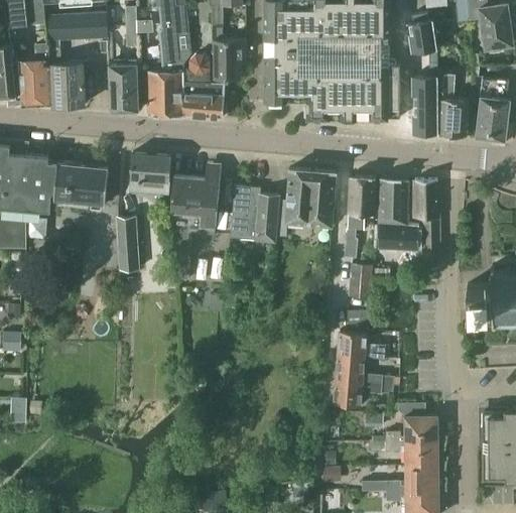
[(0,0),(0,94),(0,95),(1,100),(16,98),(11,45),(10,45),(0,46),(0,33),(8,33),(8,32),(5,7),(3,7),(0,7),(0,0)]
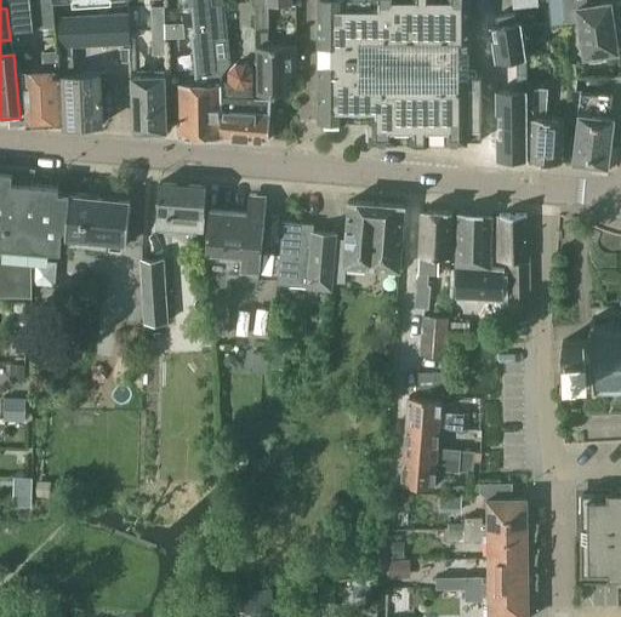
[(7,0),(12,34),(36,30),(32,0),(7,0)]
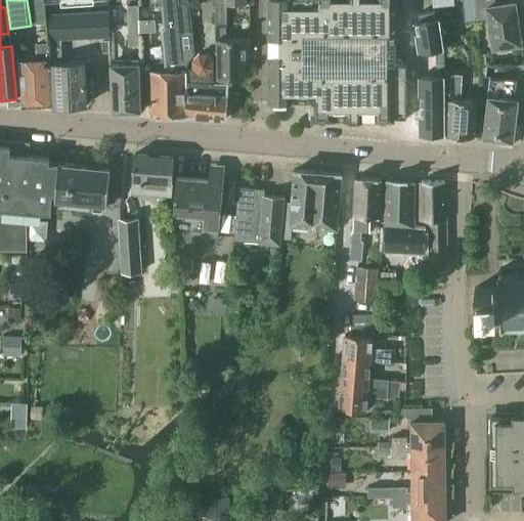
[(50,45),(50,61),(52,109),(87,107),(84,64),(62,67),(61,50),(60,42),(110,38),(106,0),(105,0),(107,14),(48,17),(50,45)]
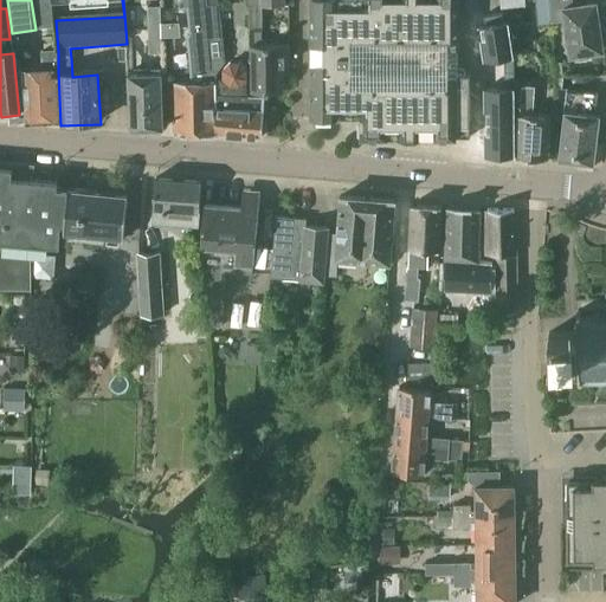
[(191,85),(174,85),(174,131),(174,136),(217,137),(216,83),(216,76),(224,63),(218,7),(217,0),(181,0),(182,10),(188,8),(191,38),(188,38),(192,78),(191,78),(191,85)]
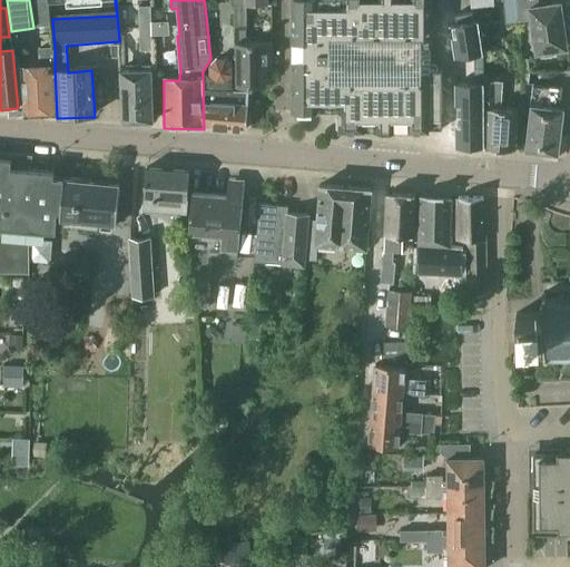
[(236,89),(268,89),(267,61),(273,60),(273,45),(247,44),(246,8),(265,8),(265,0),(231,0),(232,8),(235,8),(236,44),(236,89)]
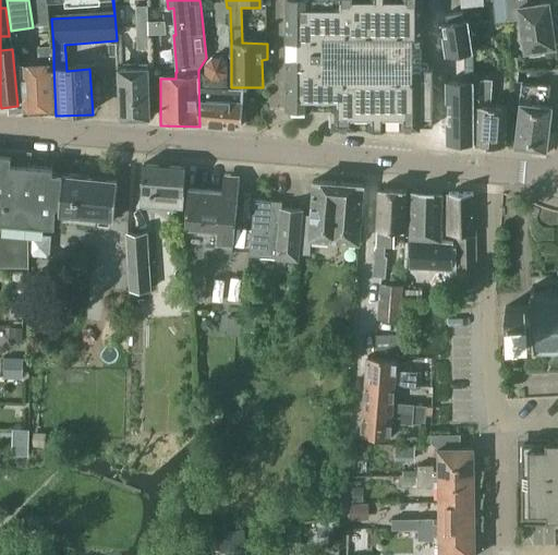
[(332,130),(433,130),(433,71),(422,71),(421,0),(287,0),(287,111),(311,111),(311,113),(324,113),(324,109),(332,109),(332,130)]
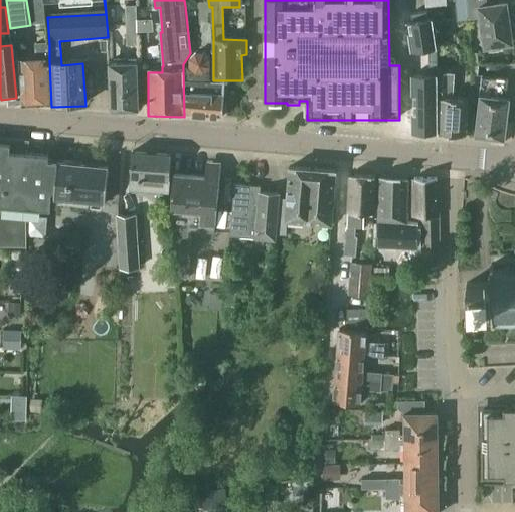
[(455,0),(456,6),(468,6),(469,21),(481,19),(485,49),(512,45),(506,4),(494,6),(492,0),(455,0)]
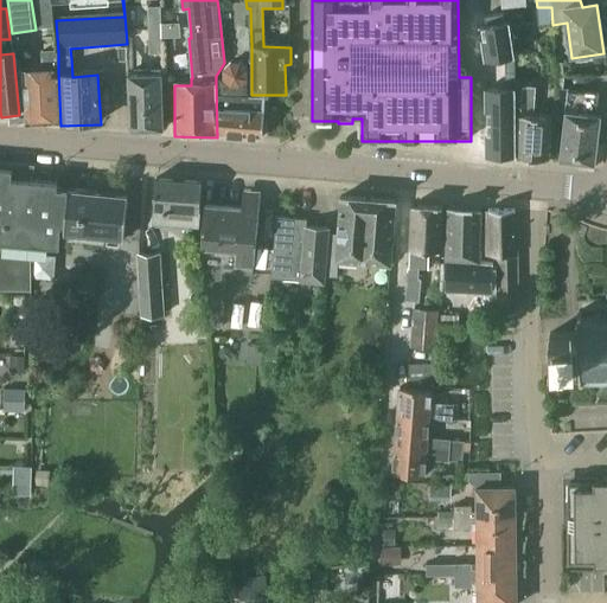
[(160,10),(147,10),(149,56),(161,55),(160,39),(160,27),(160,10)]
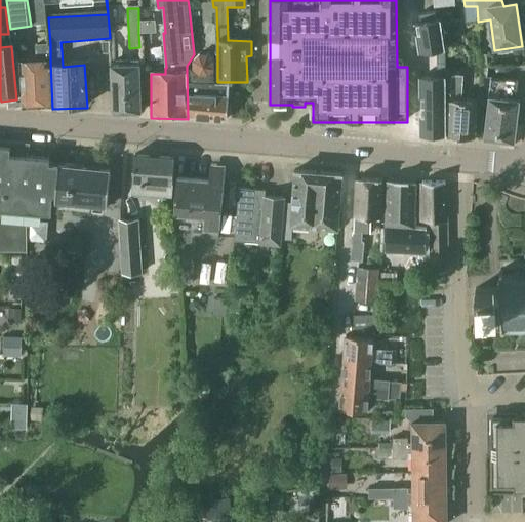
[(433,14),(418,16),(419,24),(436,22),(435,14),(433,14)]
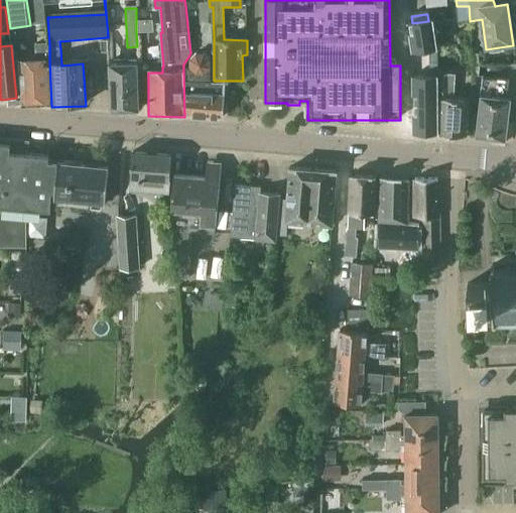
[(412,23),(409,24),(413,52),(429,50),(429,63),(437,63),(437,49),(433,20),(428,21),(412,23)]
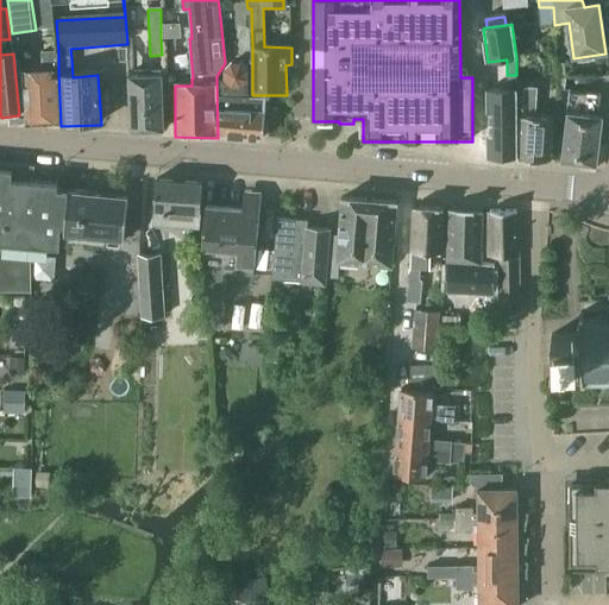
[(161,39),(181,38),(180,26),(161,27),(161,39)]
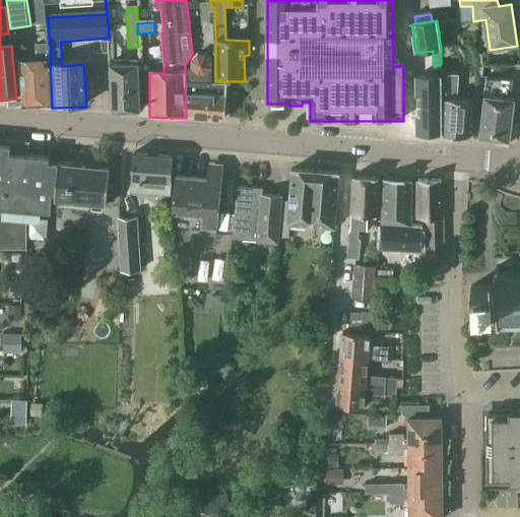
[(37,61),(20,62),(23,106),(23,107),(40,106),(42,109),(52,108),(50,61),(50,45),(36,45),(37,61)]
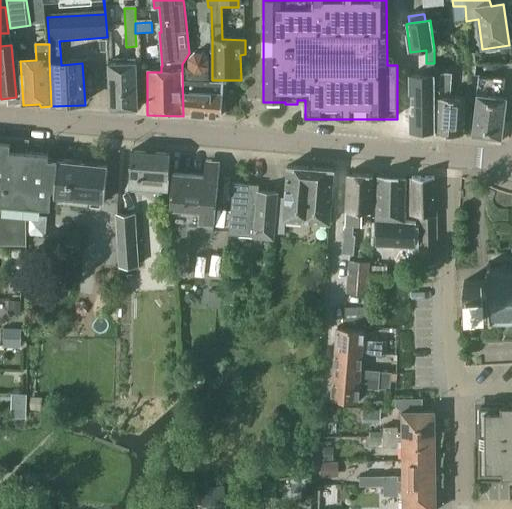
[(190,70),(182,70),(183,116),(184,117),(184,116),(221,119),(222,84),(211,84),(208,81),(208,70),(208,69),(208,61),(203,55),(195,55),(189,61),(189,69),(190,70)]
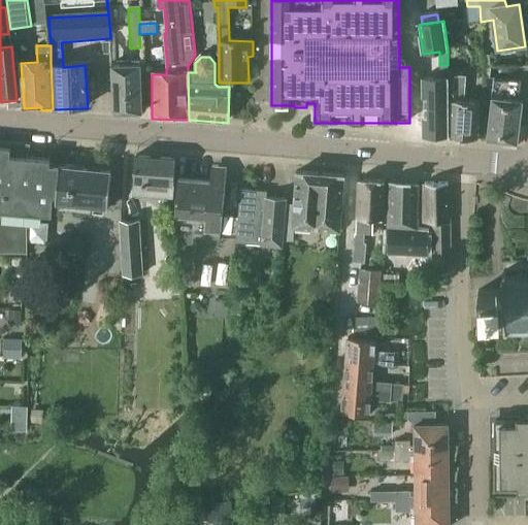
[(439,79),(423,79),(424,108),(449,108),(448,79),(448,65),(439,65),(439,79)]
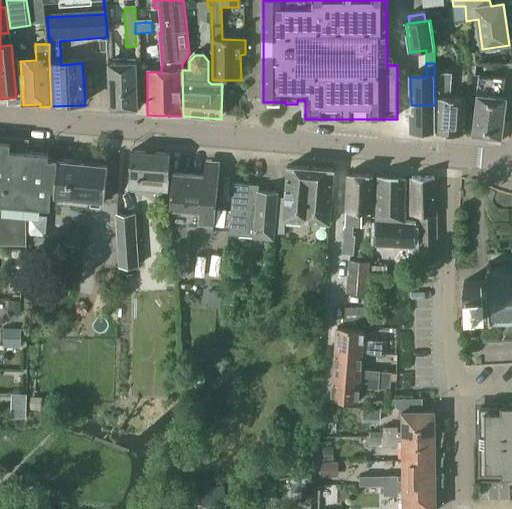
[(137,64),(108,65),(109,111),(109,112),(138,111),(137,64)]
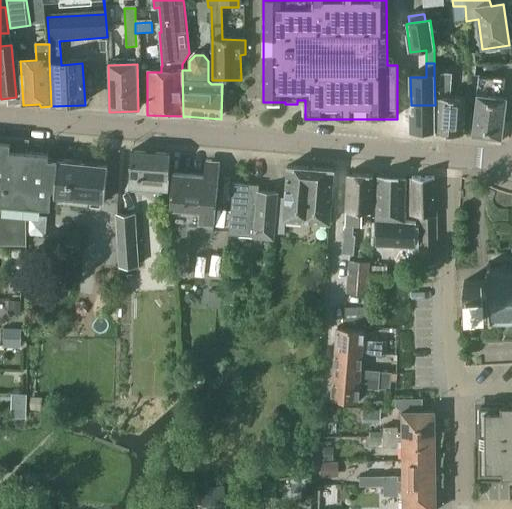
[(465,100),(450,99),(452,75),(440,75),(436,135),(462,136),(465,100)]
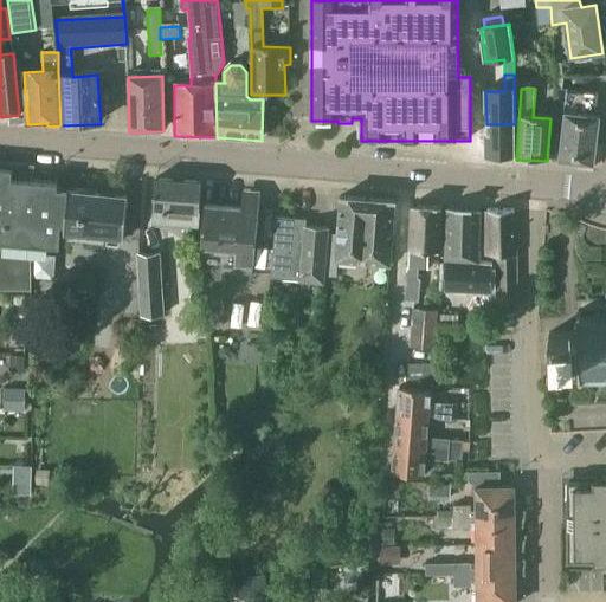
[(563,112),(561,138),(597,142),(600,117),(594,117),(597,96),(566,92),(563,107),(578,108),(577,115),(563,112)]
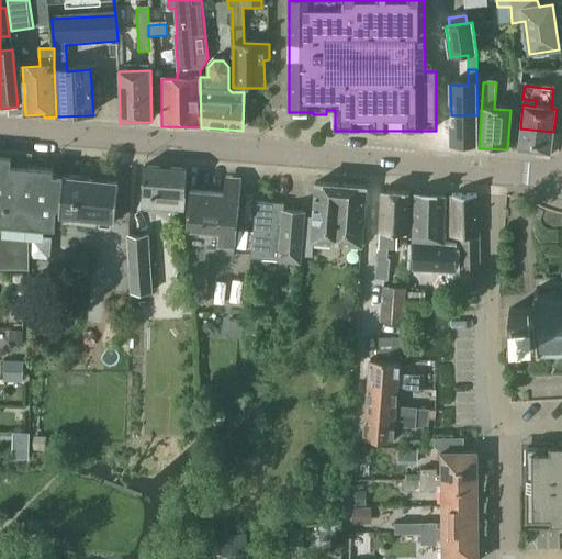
[(478,115),(451,115),(451,146),(478,145),(478,115)]
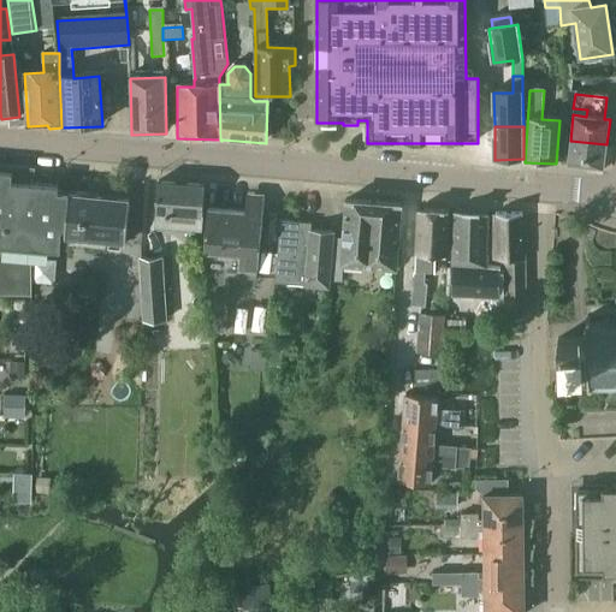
[(606,144),(570,141),(568,165),(604,170),(606,144)]
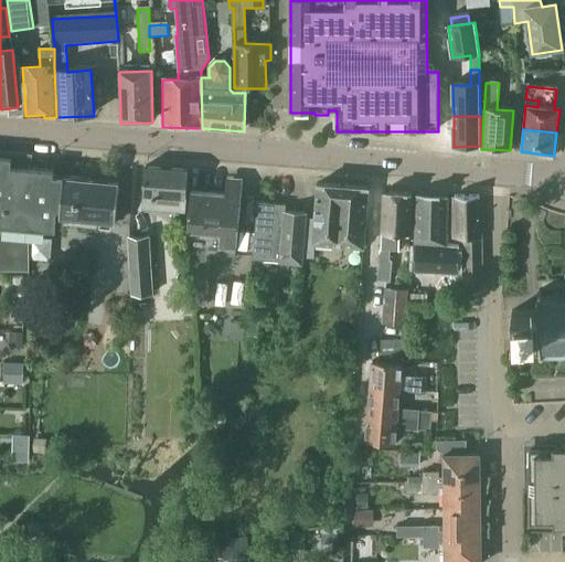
[(0,228),(4,229),(10,169),(11,160),(0,159),(0,228)]
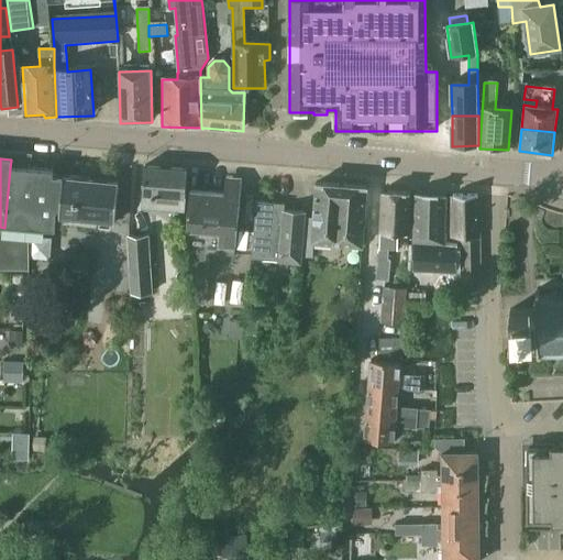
[(10,168),(4,228),(55,231),(55,221),(59,177),(53,177),(54,173),(53,172),(53,173),(10,168)]
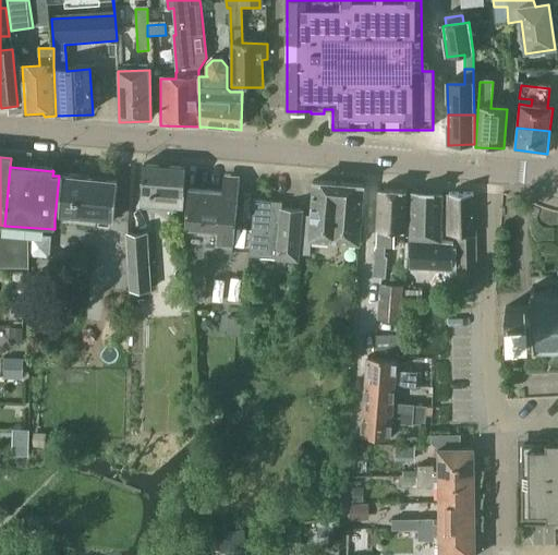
[(141,208),(183,212),(185,170),(144,167),(141,208)]
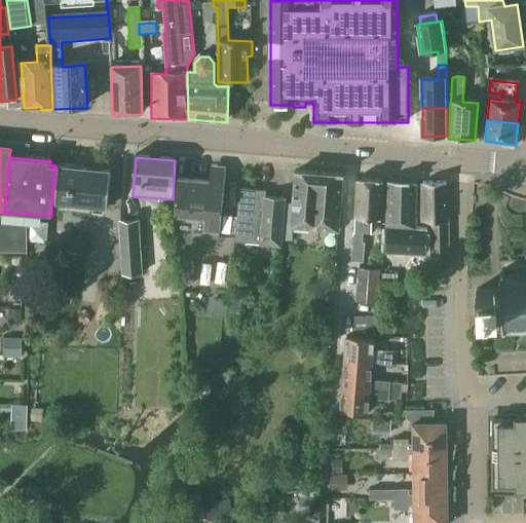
[(107,210),(111,172),(60,165),(60,166),(55,206),(107,210)]
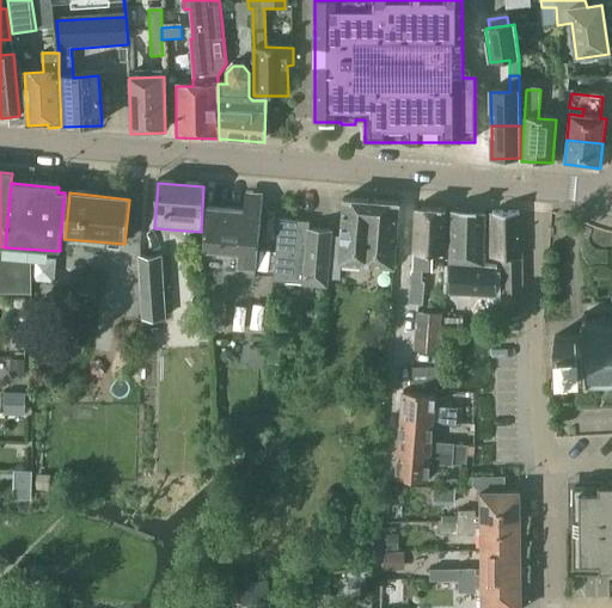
[(341,239),(330,238),(325,281),(338,281),(338,264),(392,269),(395,240),(398,206),(344,201),(341,239)]
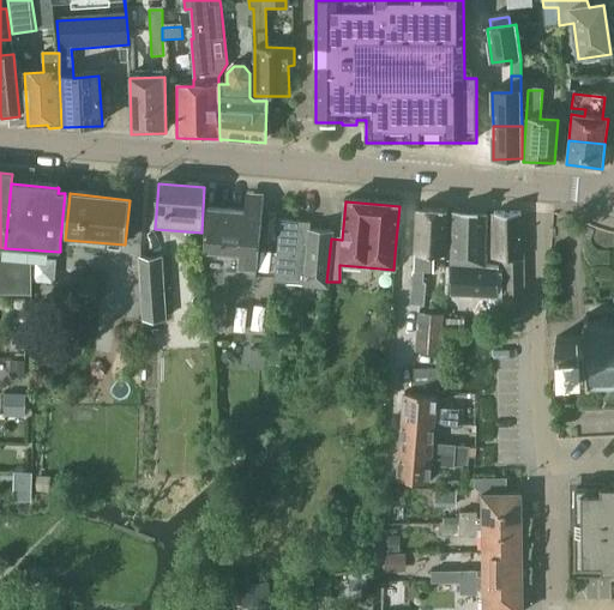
[(204,241),(203,254),(205,277),(217,278),(229,279),(254,282),(262,221),(262,215),(245,213),(208,210),(204,241)]
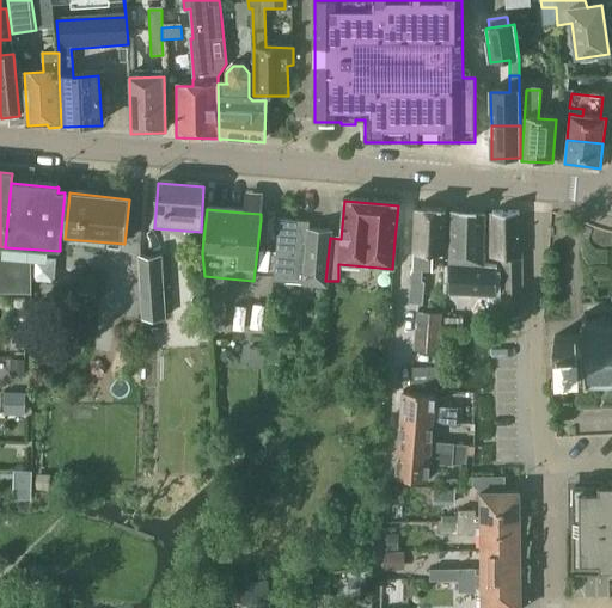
[(424,284),(422,283),(422,272),(430,274),(432,255),(442,256),(444,240),(445,212),(415,209),(414,240),(411,272),(410,307),(423,307),(424,284)]
